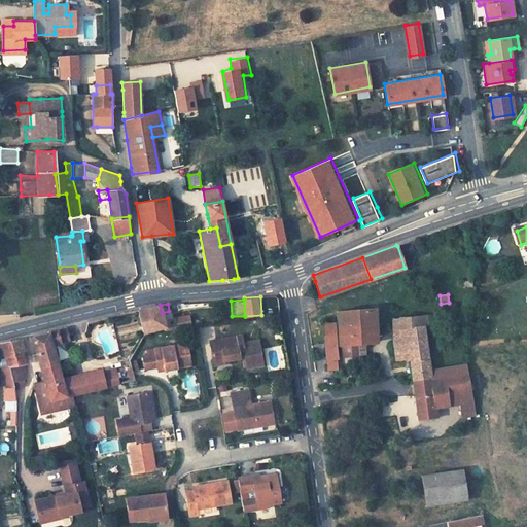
[(160,305),(138,310),(143,331),(165,326),(164,320),(162,313),(160,305)]
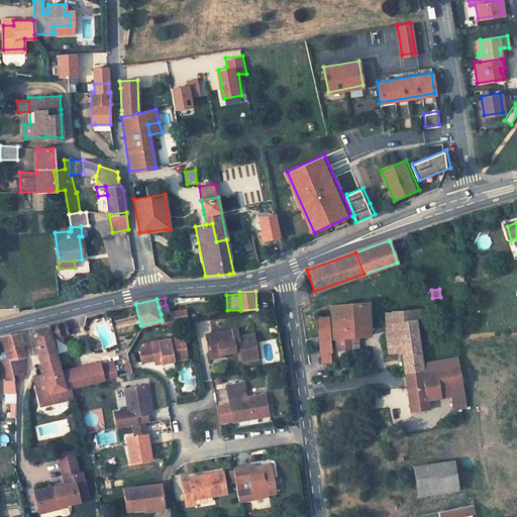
[(368,302),(332,304),(333,318),(356,316),(356,325),(369,325),(368,302)]
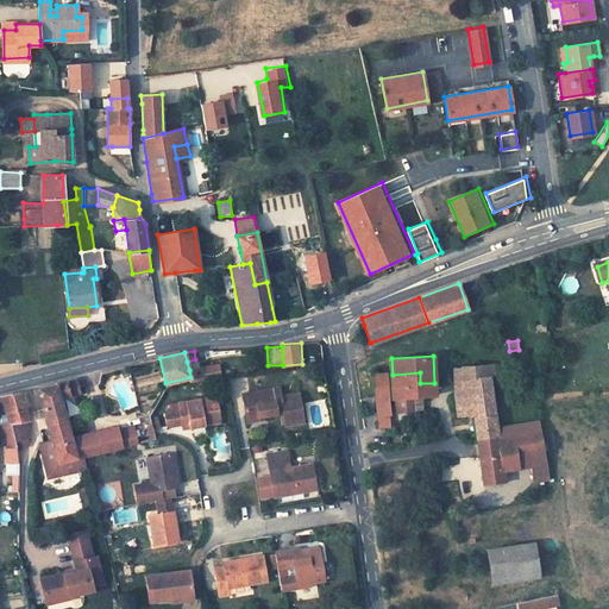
[(321,363),(312,364),(313,374),(324,372),(321,363)]
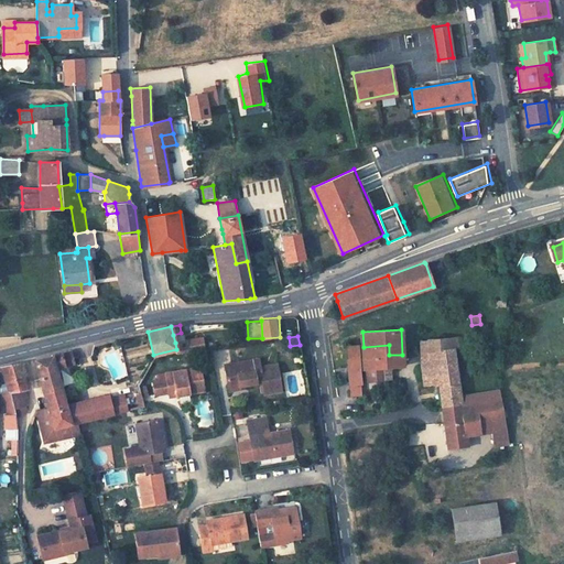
[(203,337),(175,343),(176,349),(177,354),(205,349),(203,337)]
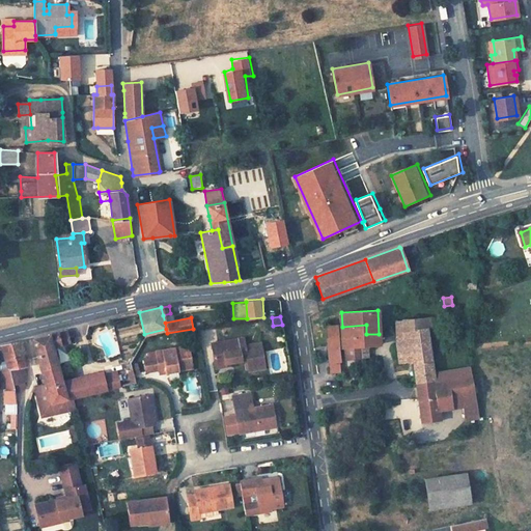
[(428,317),(395,319),(395,331),(426,327),(429,326),(428,317)]
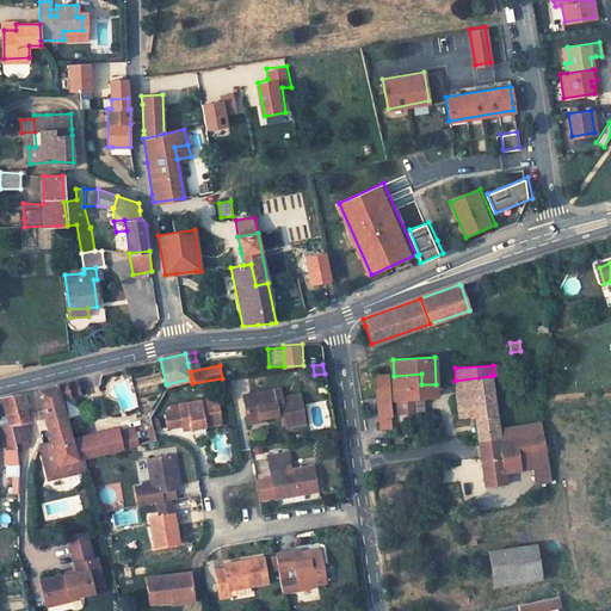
[(310,366),(296,369),(297,372),(298,381),(303,380),(312,378),(312,374),(310,366)]
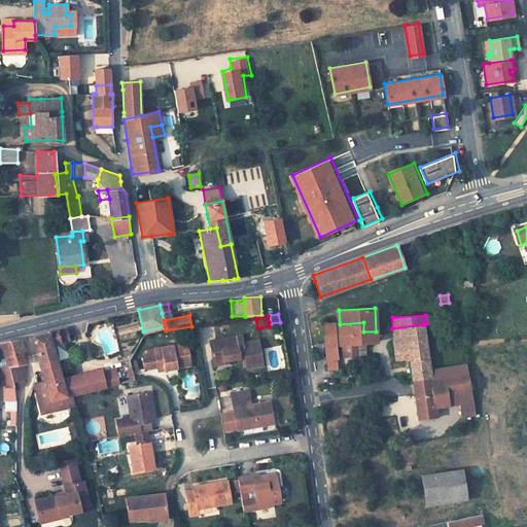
[(334,322),(323,322),(324,335),(335,334),(334,322)]
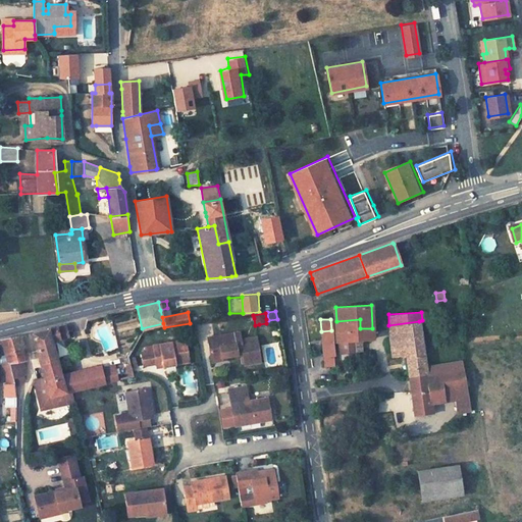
[(338,349),(355,348),(354,340),(354,329),(360,328),(360,319),(336,321),(337,332),(337,341),(338,349)]
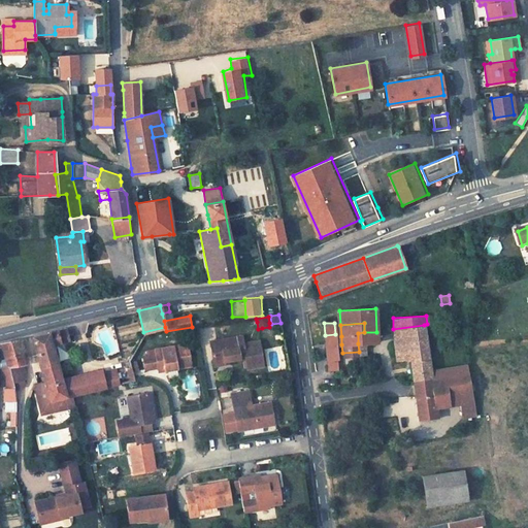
[(424,325),(393,329),(394,341),(425,336),(424,325)]
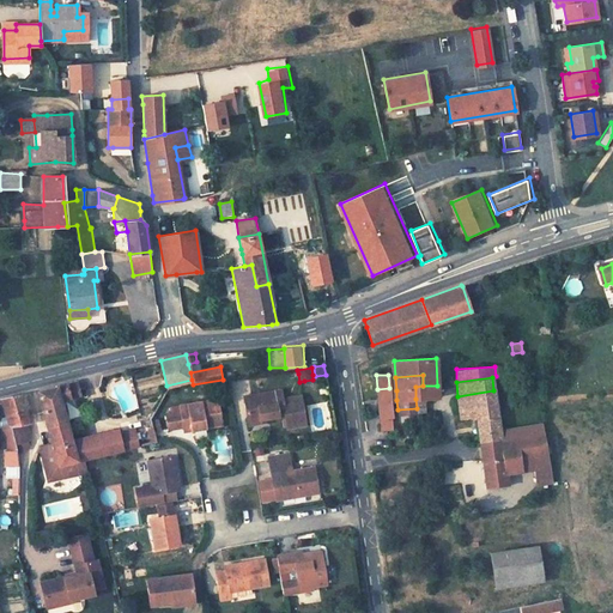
[(307,389),(329,386),(328,378),(314,381),(313,381),(313,380),(304,381),(307,389)]
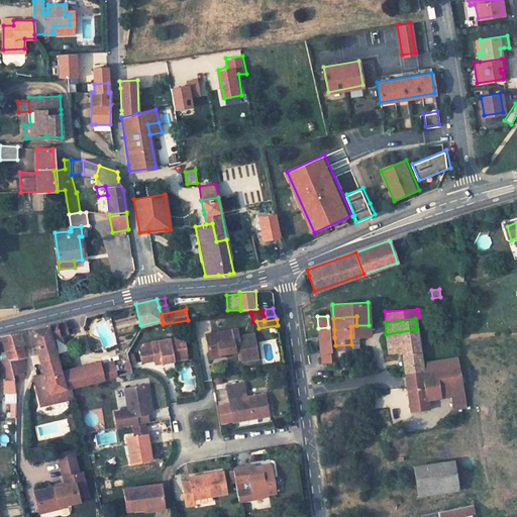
[(65,322),(57,325),(59,335),(68,332),(65,322)]
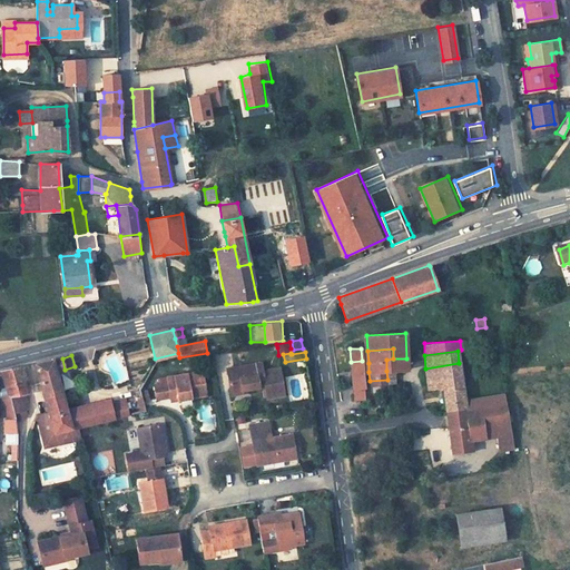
[(62,359),(36,364),(43,395),(61,390),(56,371),(65,370),(62,359)]
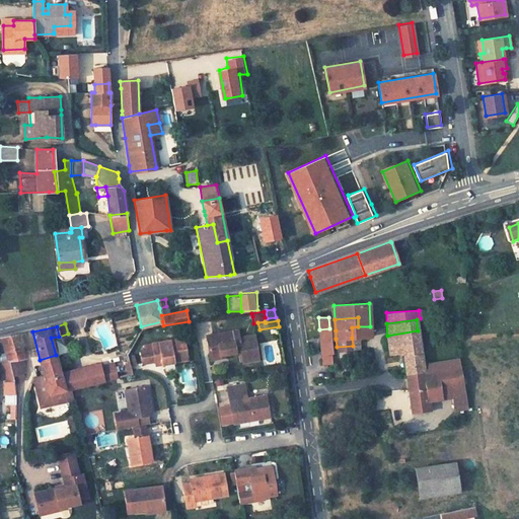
[(358,326),(352,327),(352,338),(359,337),(371,337),(370,326),(358,326)]
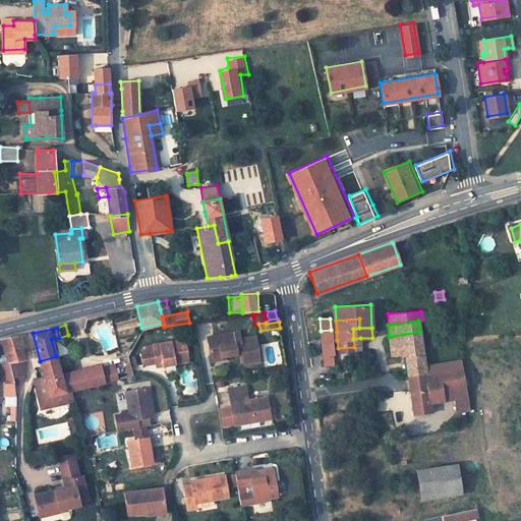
[(331,330),(321,331),(322,339),(324,363),(332,363),(331,353),(334,353),(332,340),(331,332),(331,330)]
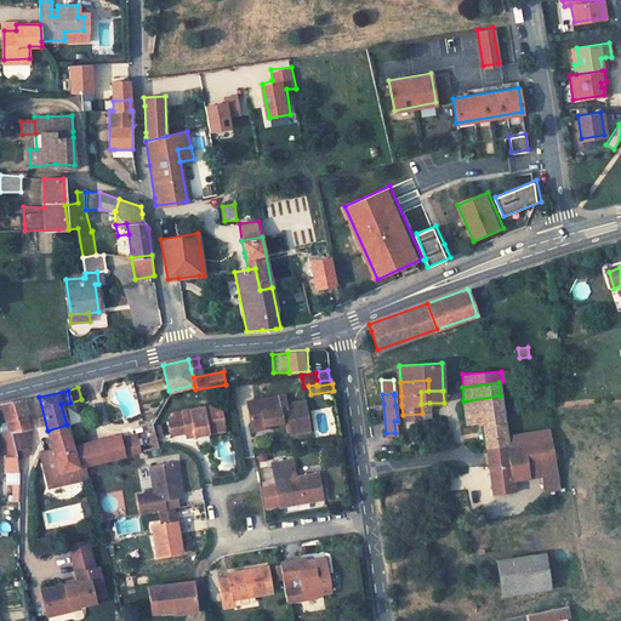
[(284,394),(246,402),(251,426),(263,425),(289,421),(291,432),(309,429),(303,400),(285,404),(284,394)]
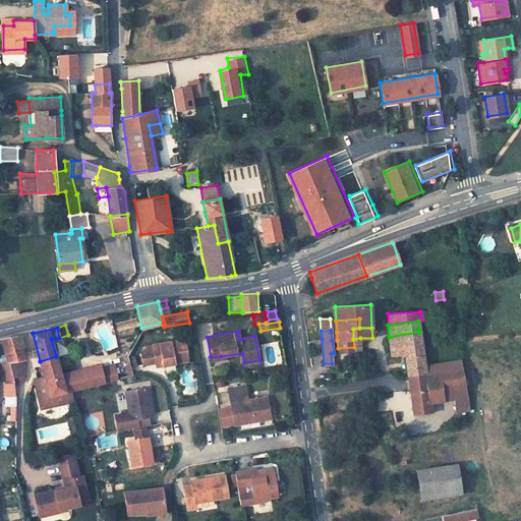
[(462,369),(425,374),(424,365),(419,332),(389,337),(391,350),(405,348),(411,396),(413,403),(414,414),(430,412),(429,401),(444,399),(443,387),(452,385),(454,398),(456,411),(469,409),(467,394),(463,372),(462,369)]
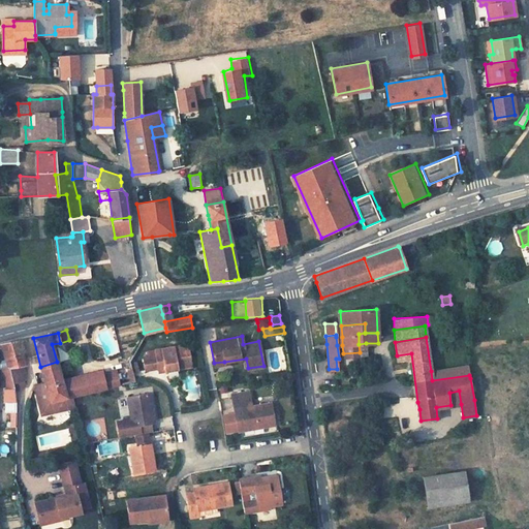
[(22,341),(11,343),(14,354),(23,352),(24,352),(22,341)]
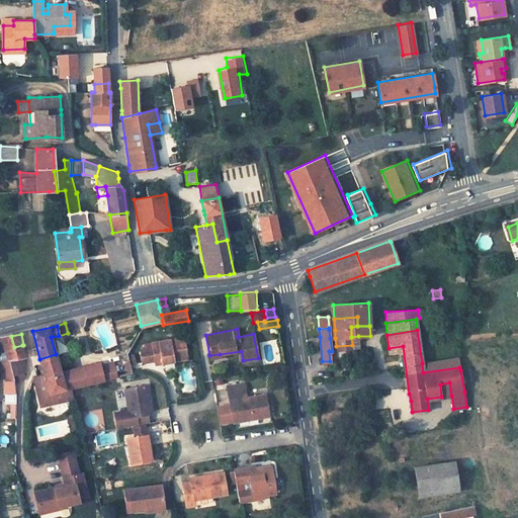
[(11,336),(1,338),(6,351),(2,352),(0,356),(3,380),(4,380),(14,379),(14,378),(13,375),(9,360),(24,357),(25,356),(22,345),(14,347),(11,336)]
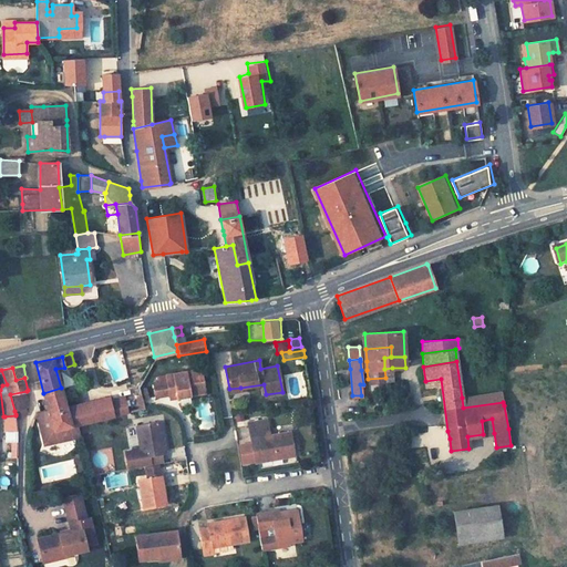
[(200,371),(165,377),(166,382),(153,384),(155,399),(168,395),(169,400),(204,394),(200,371)]
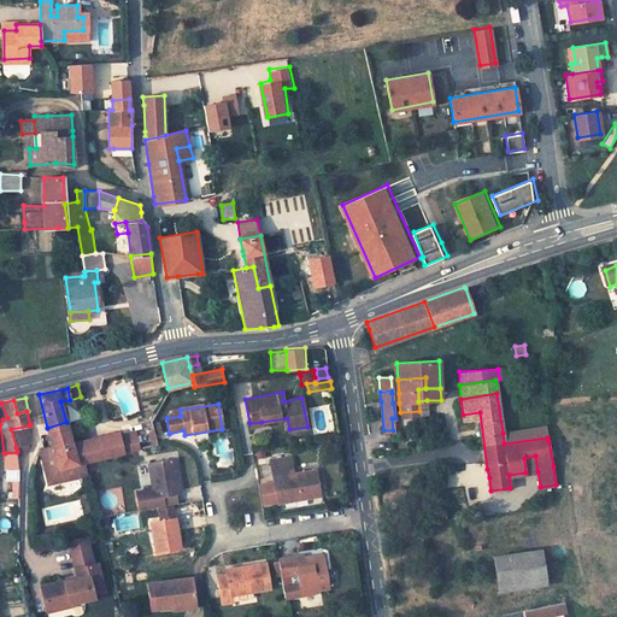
[(66,422),(47,428),(53,446),(60,468),(77,464),(72,444),(66,422)]
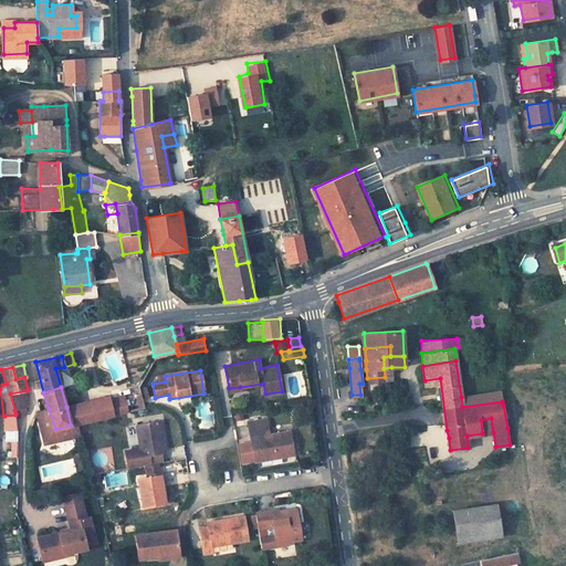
[(146,405),(143,397),(149,395),(147,388),(132,392),(137,408),(146,405)]
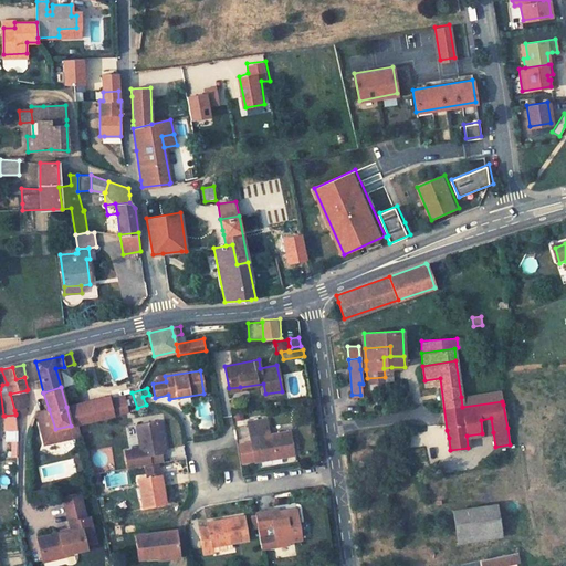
[(30,405),(27,390),(10,394),(14,410),(30,405)]
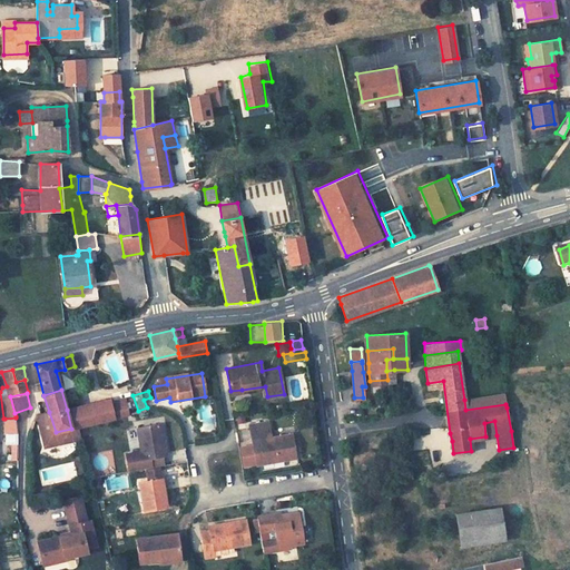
[(504,394),(464,400),(465,410),(505,404),(504,396),(504,394)]
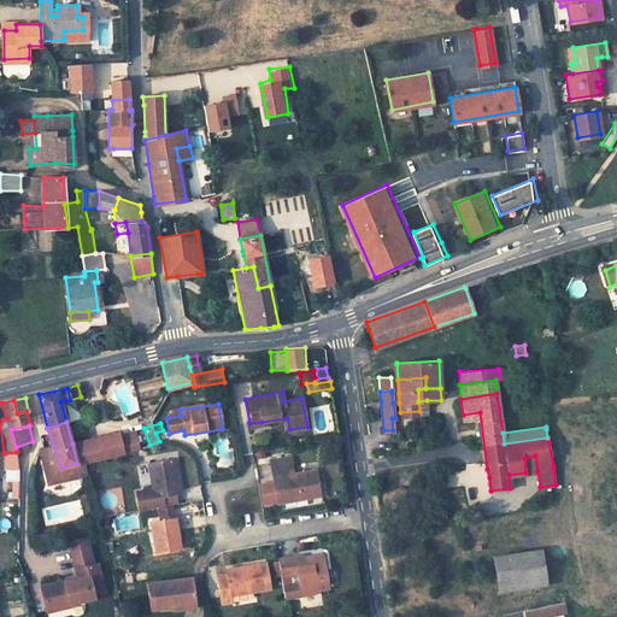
[(117,433),(104,436),(109,457),(122,453),(118,436),(117,434),(117,433)]
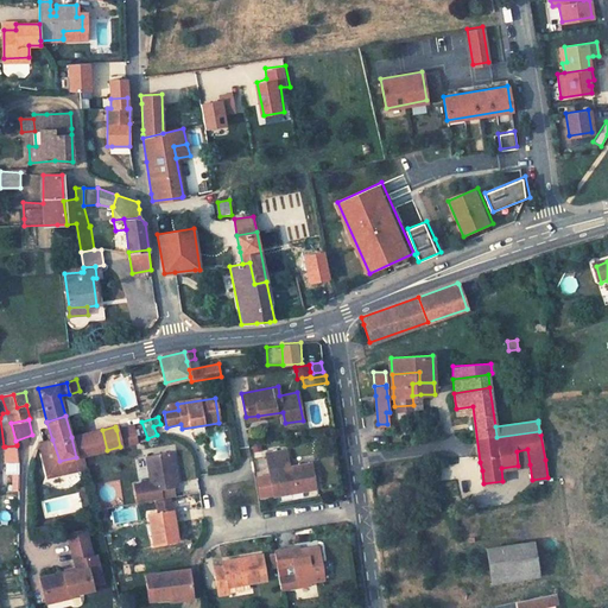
[(132,426),(116,430),(120,447),(135,443),(132,426)]
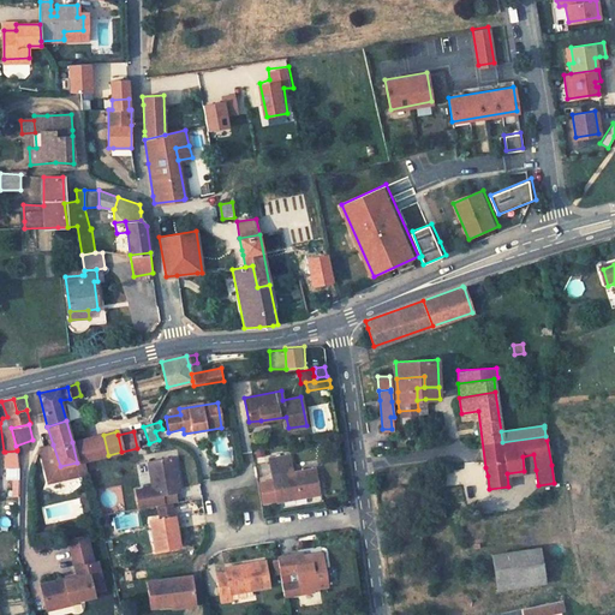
[(103,435),(72,442),(77,463),(85,460),(108,455),(103,435)]
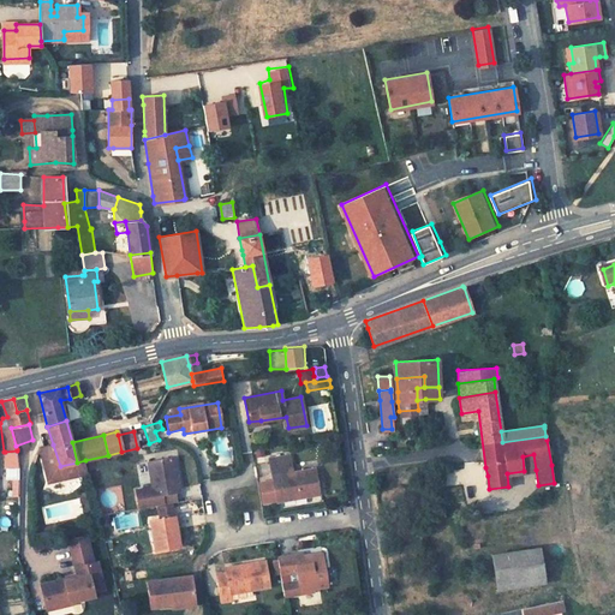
[(33,440),(16,446),(17,449),(17,451),(35,446),(33,440)]
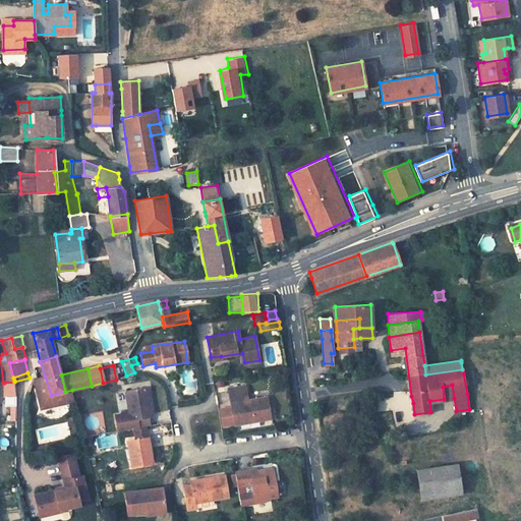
[(45,377),(38,380),(41,395),(51,395),(45,377)]
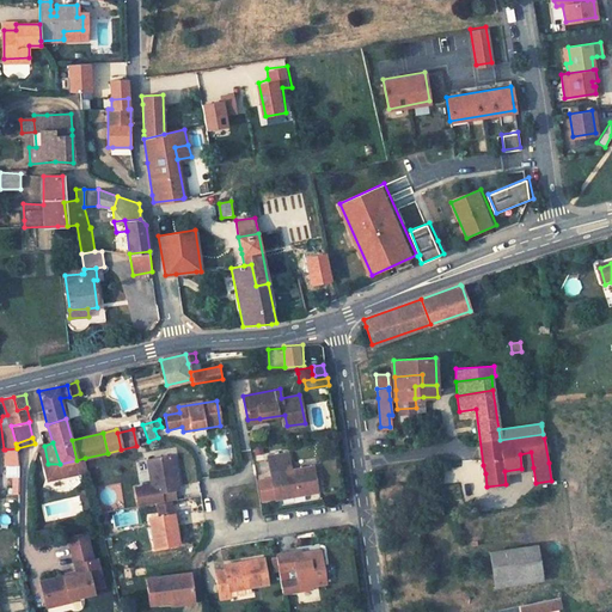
[(17,448),(5,450),(6,463),(17,463),(17,448)]
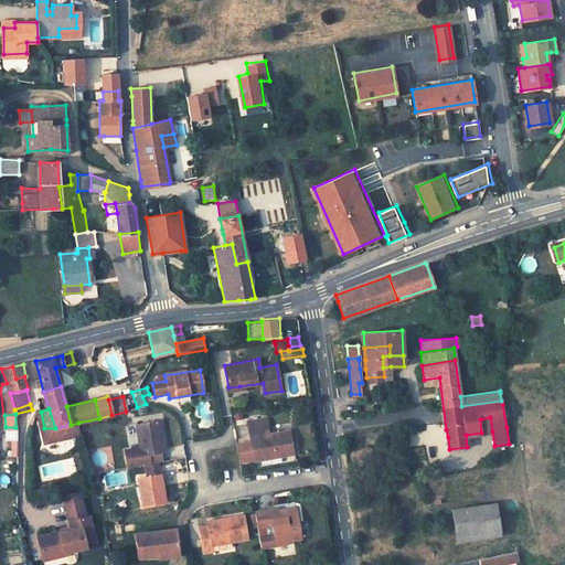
[(265,417),(247,419),(254,459),(292,452),(289,430),(265,435),(268,429),(266,419),(265,417)]
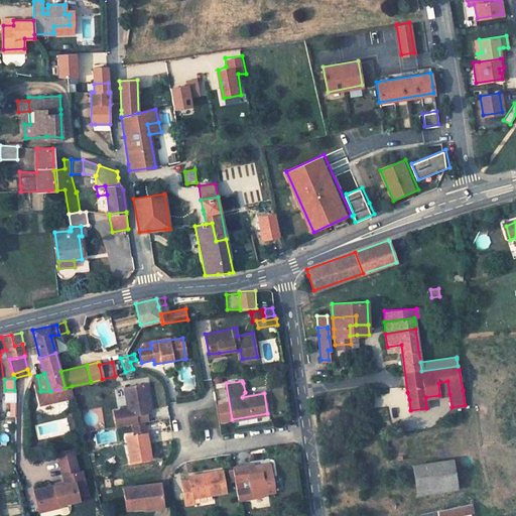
[(447,381),(438,383),(439,395),(449,394),(447,381)]
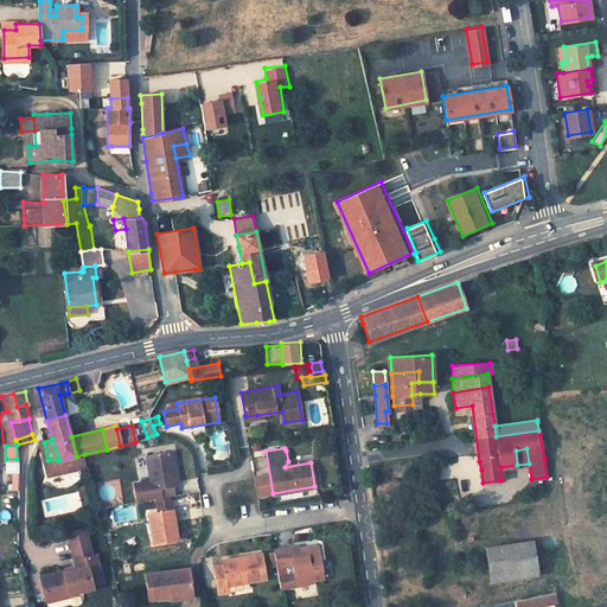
[(135,484),(138,502),(173,496),(172,486),(178,486),(172,451),(146,455),(151,481),(135,484)]
